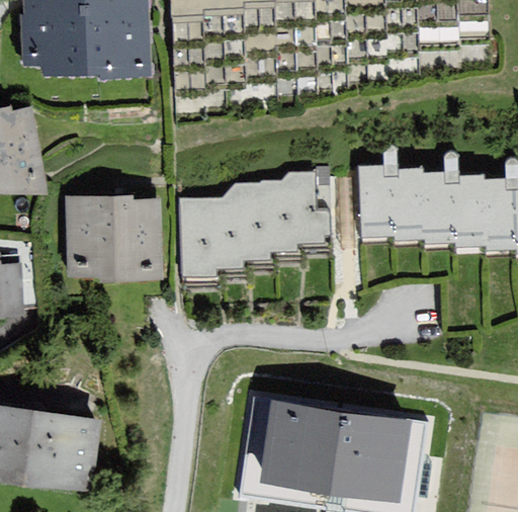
[(146,63),(143,0),(27,0),(29,54),(48,54),(48,61),(106,59),(106,64),(146,63)]
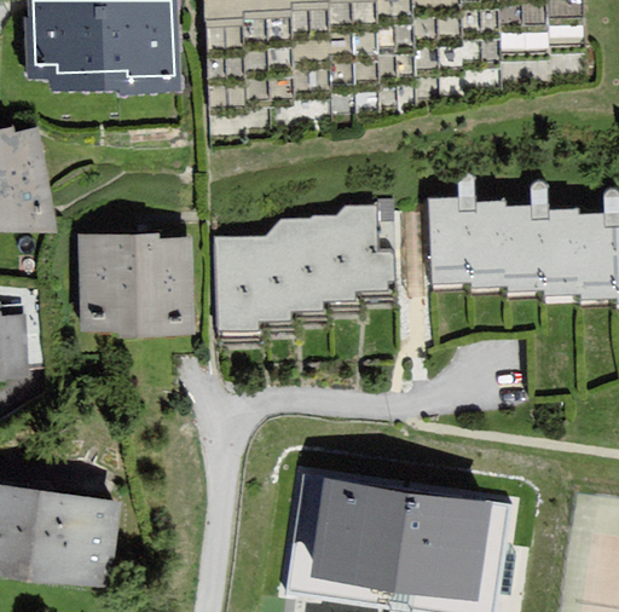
[(586,78),(584,0),(204,0),(210,138),(586,78)]
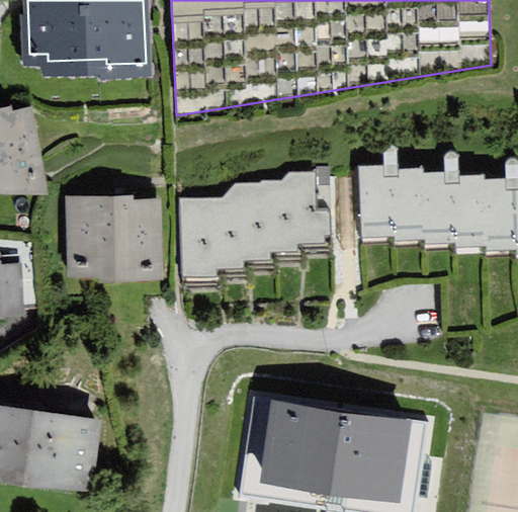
[(0,191),(35,193),(26,104),(0,102),(0,191)]
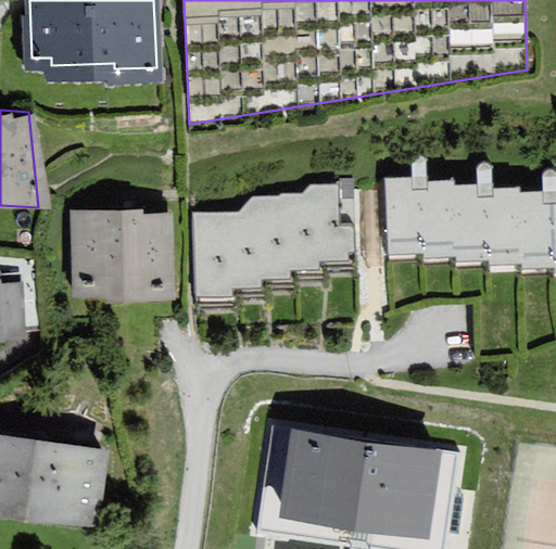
[(555,188),(379,177),(379,260),(445,256),(445,265),(481,264),(482,272),(515,272),(515,278),(555,277),(555,188)]
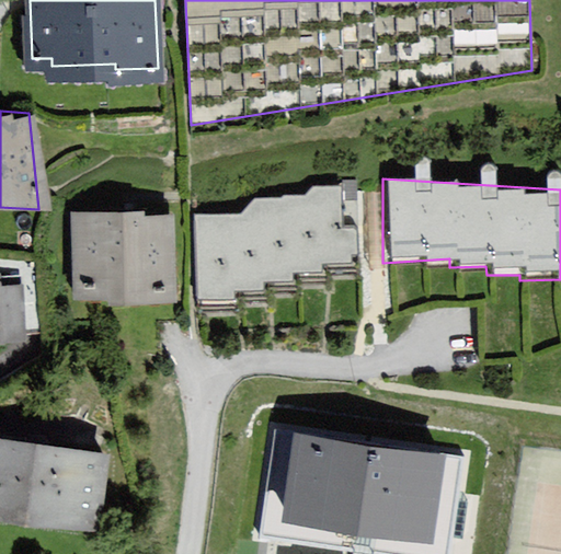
[(195,211),(196,311),(238,311),(237,298),(267,298),(266,287),(296,287),(296,275),(321,275),(320,264),(361,265),(361,187),(310,187),(304,198),(248,198),(238,212),(195,211)]
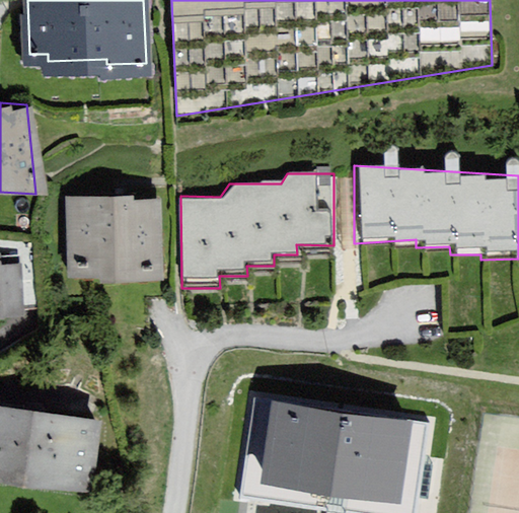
[(65,279),(164,276),(161,193),(64,196),(65,279)]
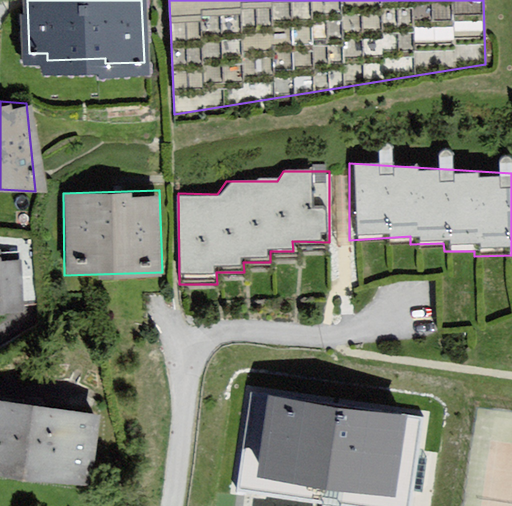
[(0,241),(0,253),(21,254),(22,242),(0,241)]
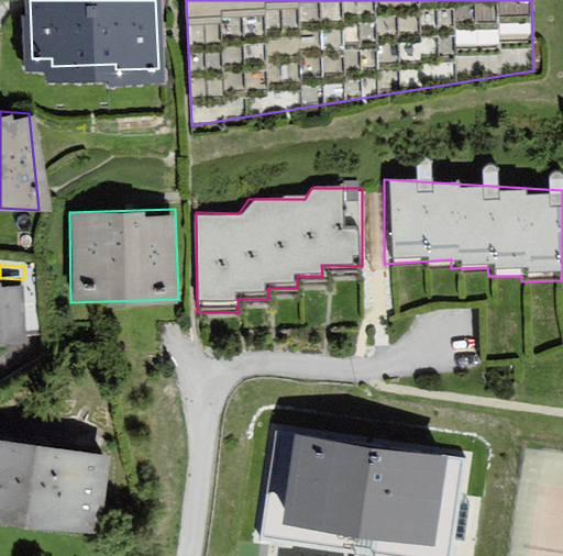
[(0,345),(21,345),(18,282),(0,282),(0,345)]
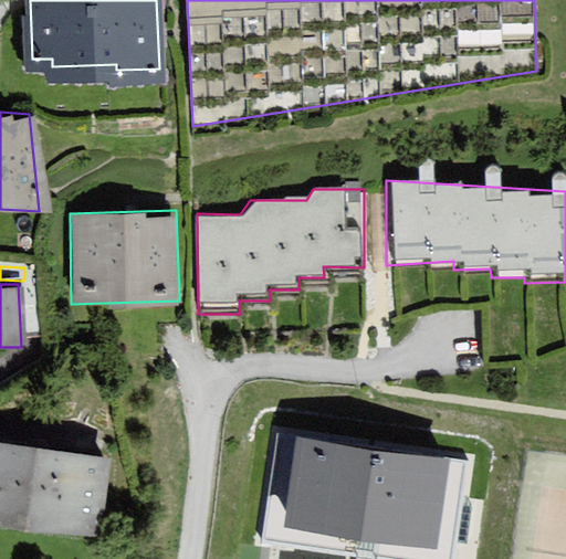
[(278,421),(261,533),(448,558),(450,558),(467,447),(278,421)]
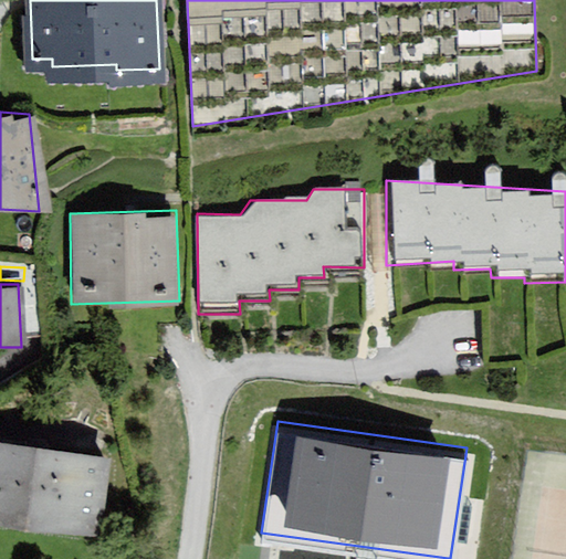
[(104,459),(0,444),(0,525),(90,537),(104,459)]
